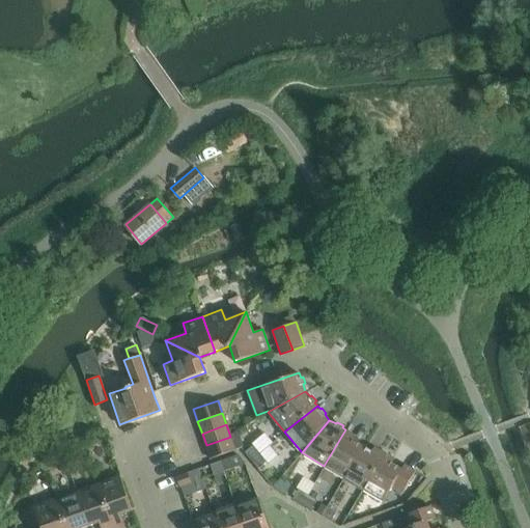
[(345,429),(324,466),(343,477),(362,445),(353,440),(356,436),(345,429)]
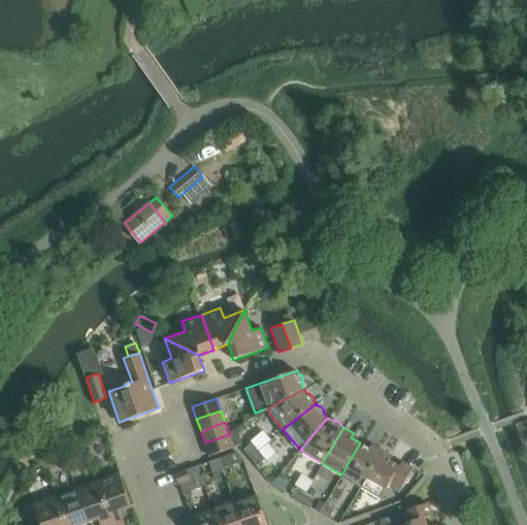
[(229,434),(205,443),(209,455),(233,447),(229,434)]
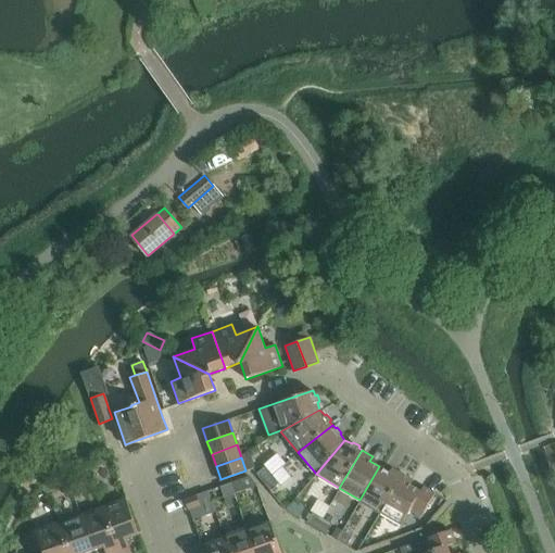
[(256,473),(263,481),(272,474),(265,465),(256,473)]
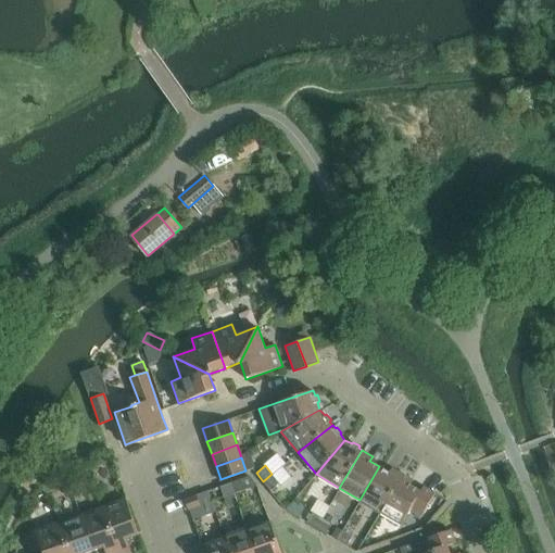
[(389,472),(379,466),(360,500),(380,512),(402,474),(392,467),(389,472)]
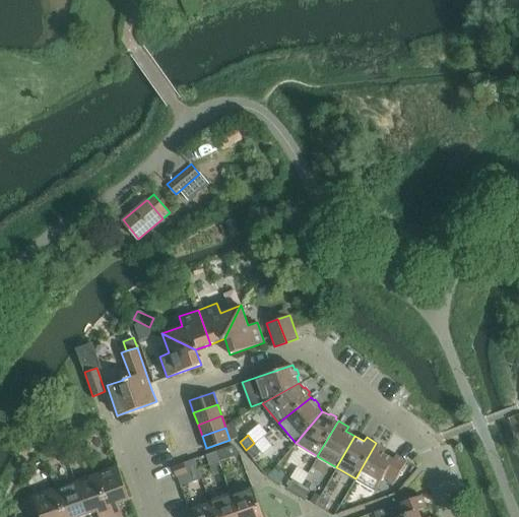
[(254,443),(246,450),(253,458),(261,451),(254,443)]
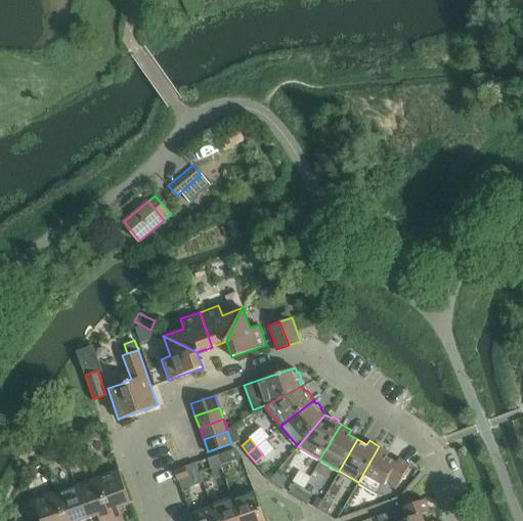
[(379,446),(358,482),(378,493),(386,480),(396,486),(409,464),(398,458),(396,462),(387,457),(389,452),(379,446)]
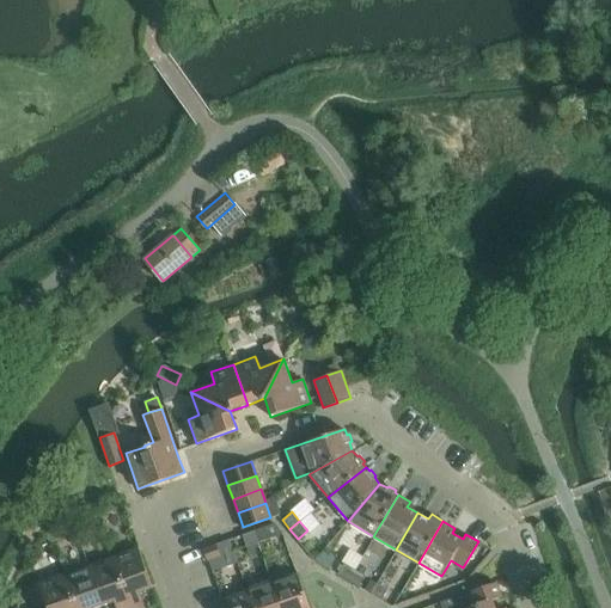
[(274,522),(254,529),(257,541),(282,533),(274,522)]
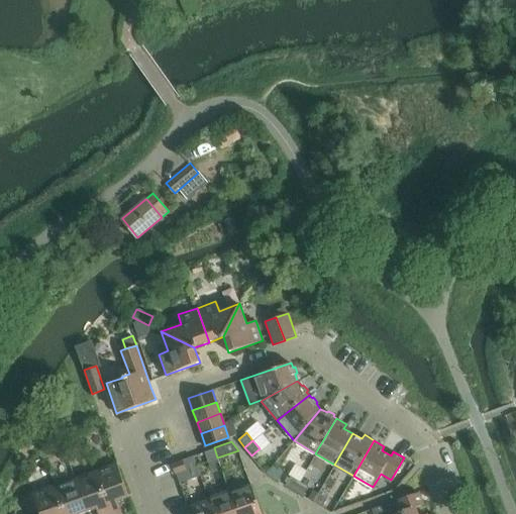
[(217,457),(214,447),(204,451),(208,461),(217,457)]
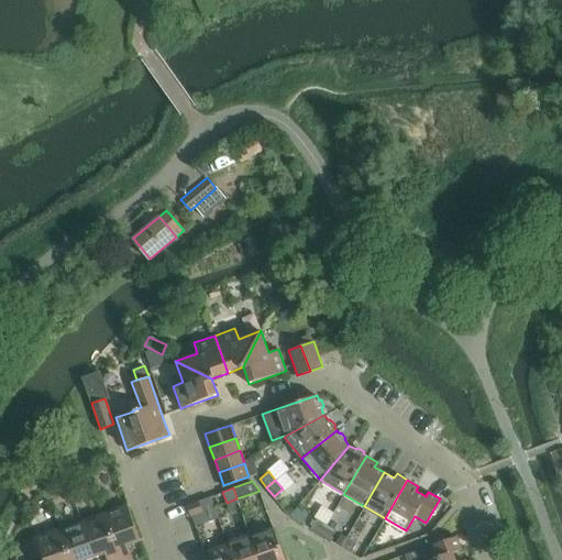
[(198,501),(187,504),(191,515),(202,512),(198,501)]
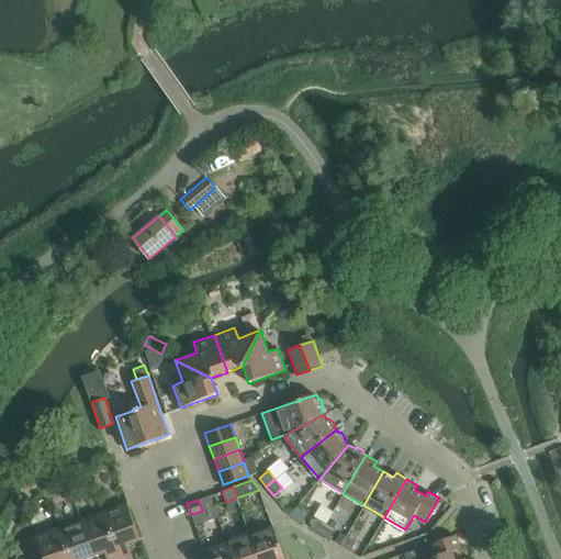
[(126,503),(103,511),(120,558),(131,558),(133,558),(127,544),(139,539),(126,503)]
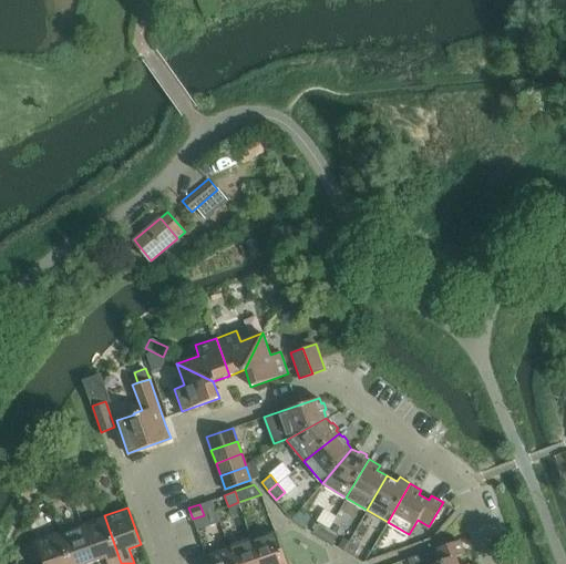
[(121,563),(104,515),(82,523),(94,561),(105,556),(107,563),(121,563)]
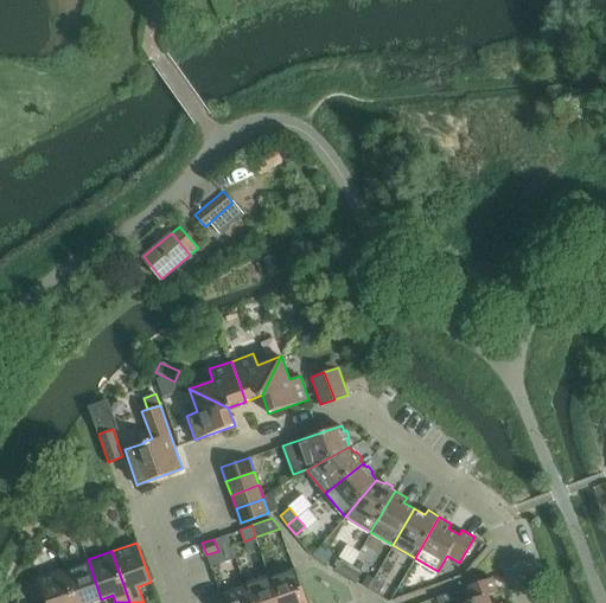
[(335,569),(345,575),(352,564),(342,558),(335,569)]
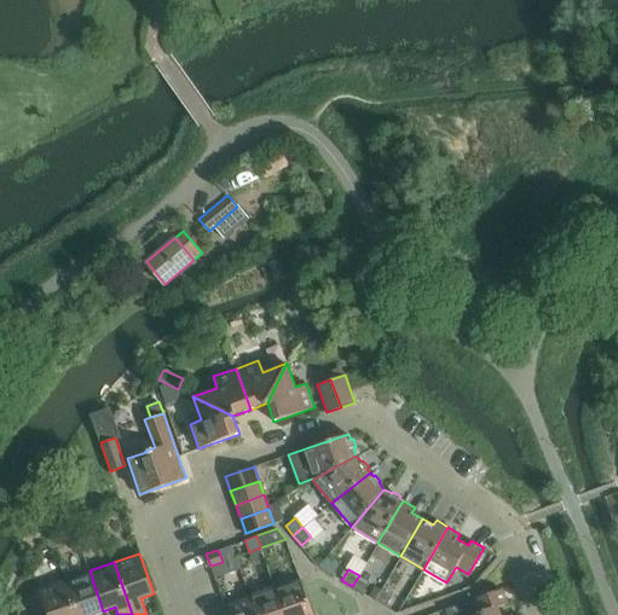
[(90,570),(64,580),(76,614),(93,614),(103,611),(90,570)]
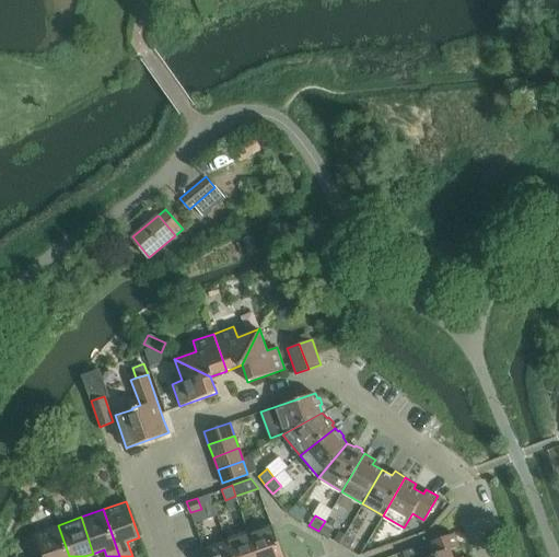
[(325,521),(318,531),(328,536),(334,526),(325,521)]
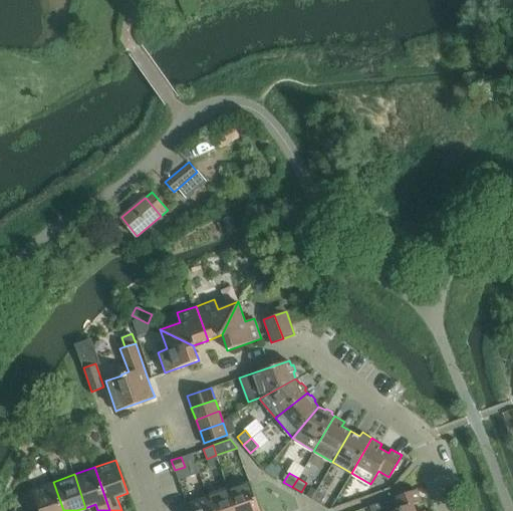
[(259,510),(249,480),(228,488),(236,510),(259,510)]
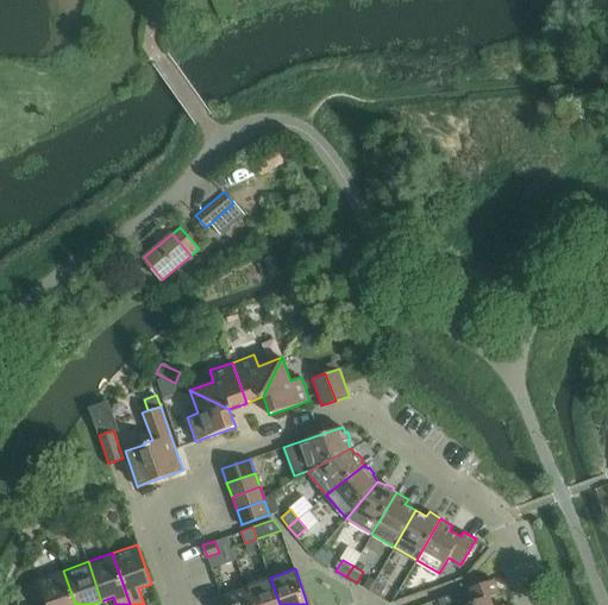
[(38,579),(48,604),(75,604),(63,571),(38,579)]
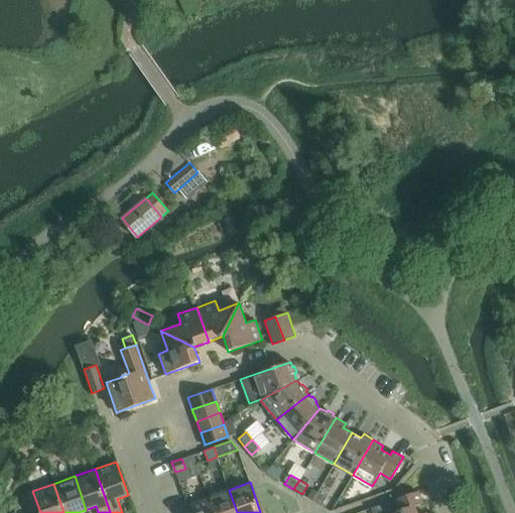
[(237,512),(229,490),(208,497),(214,512),(237,512)]
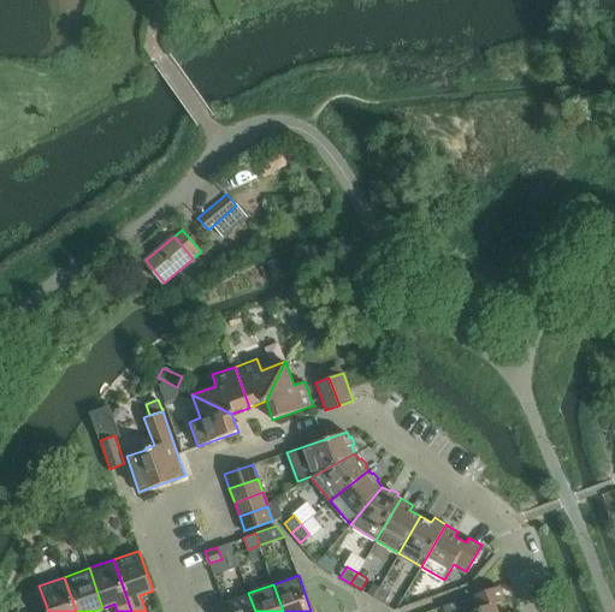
[(379,586),(373,596),(384,602),(390,592),(379,586)]
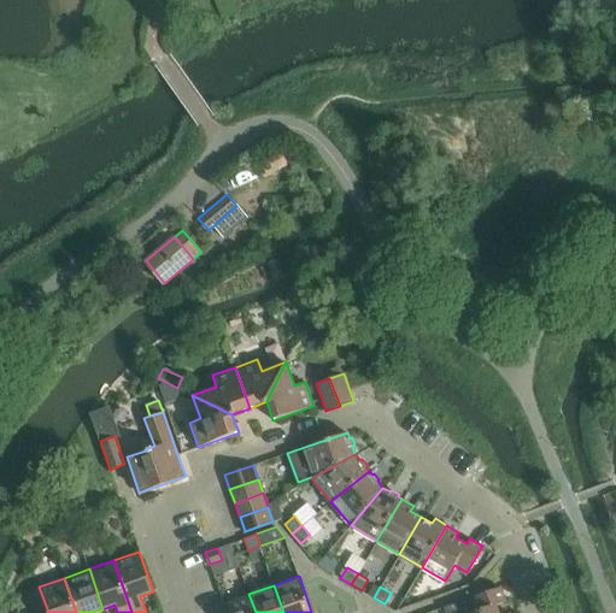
[(500,587),(445,606),(447,612),(509,612),(510,612),(508,612),(498,612),(496,603),(505,601),(500,587)]
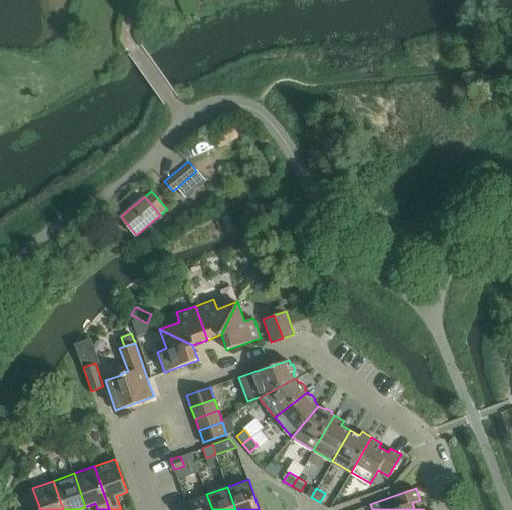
[(212,509),(206,494),(185,501),(188,509),(212,509)]
